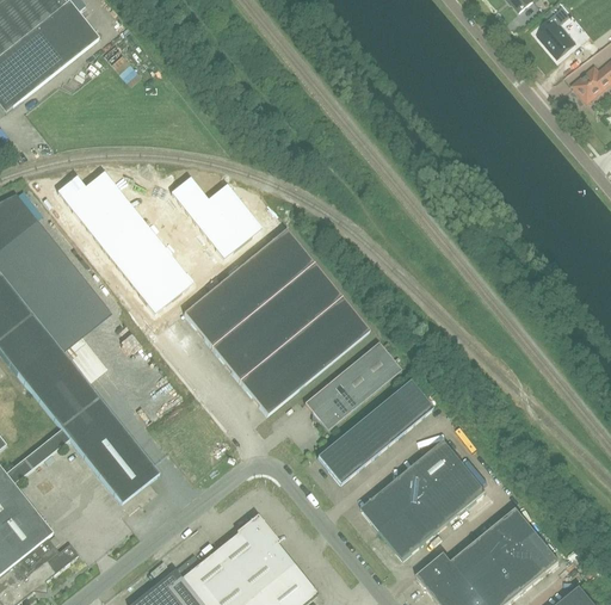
[(0,0),(0,103),(5,110),(99,36),(72,0),(0,0)]
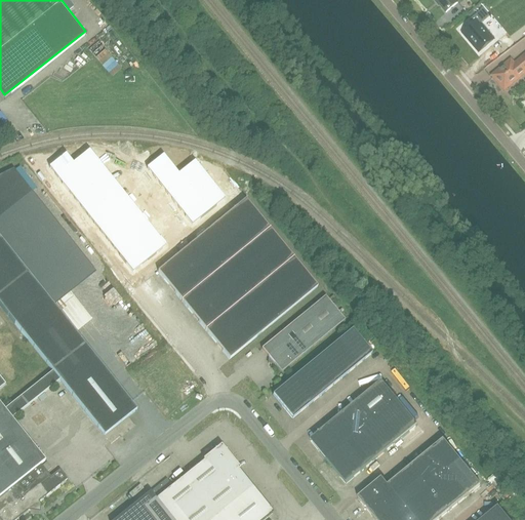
[(440,0),(446,8),(456,0),(440,0)]
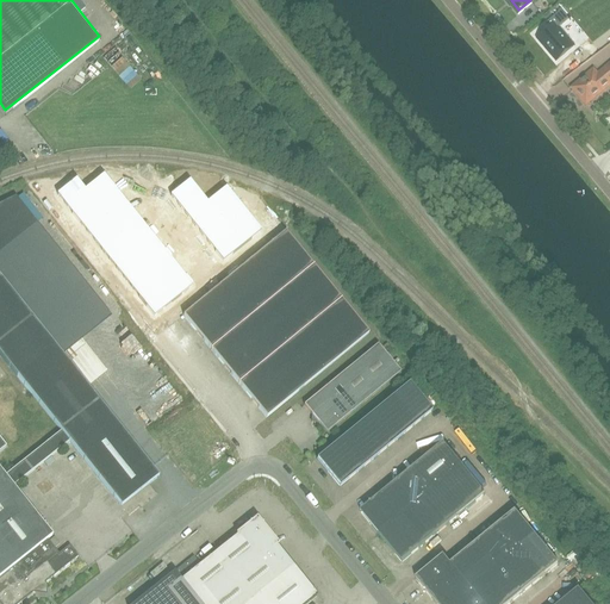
[(551,23),(539,33),(556,55),(573,42),(558,23),(568,13),(561,6),(546,18),(551,23)]
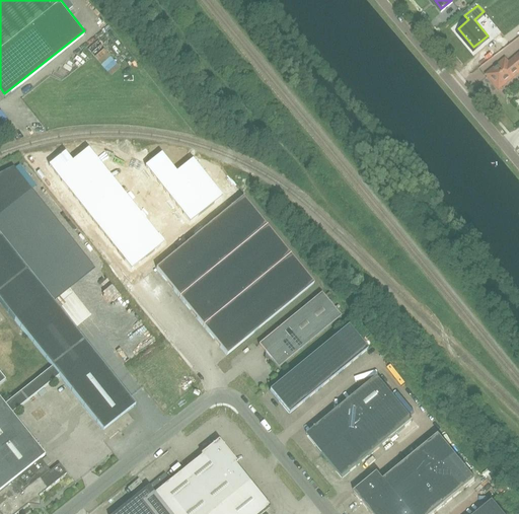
[(506,79),(518,67),(518,50),(509,58),(505,54),(499,59),(501,61),(489,70),(499,82),(505,78),(506,79)]
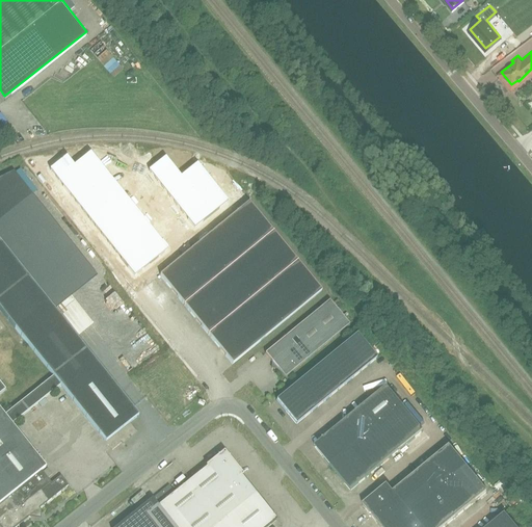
[(80,169),(86,178),(103,164),(90,148),(74,161),(80,169)]
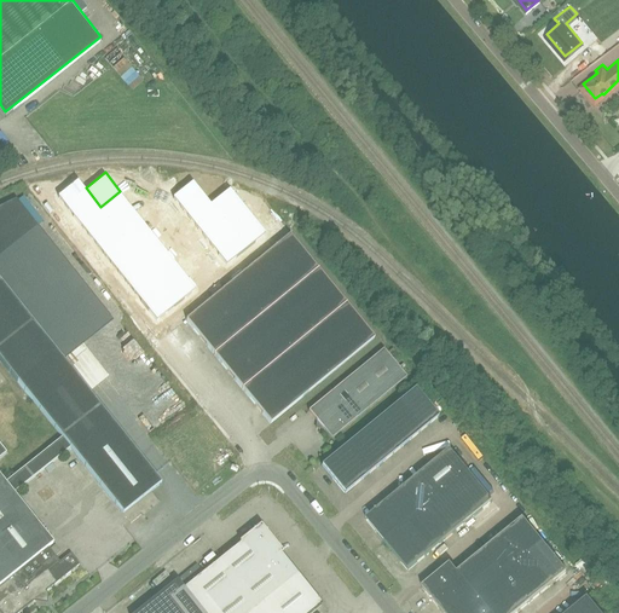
[(67,203),(86,188),(77,177),(58,192),(67,203)]
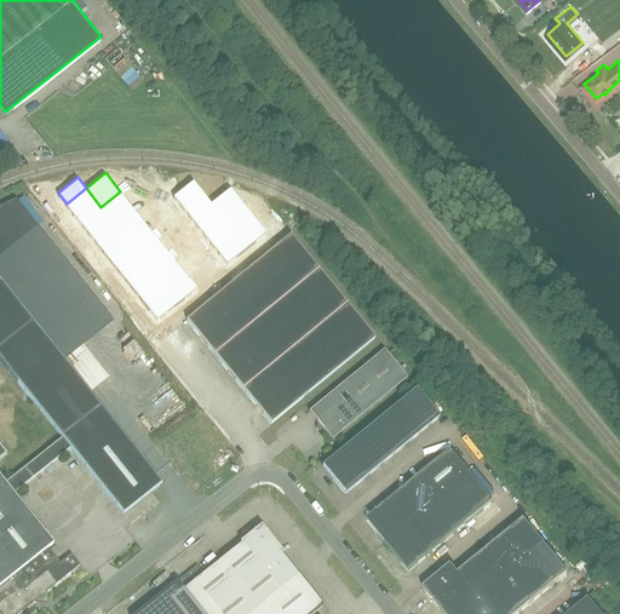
[(193,178),(173,194),(181,204),(201,188),(193,178)]
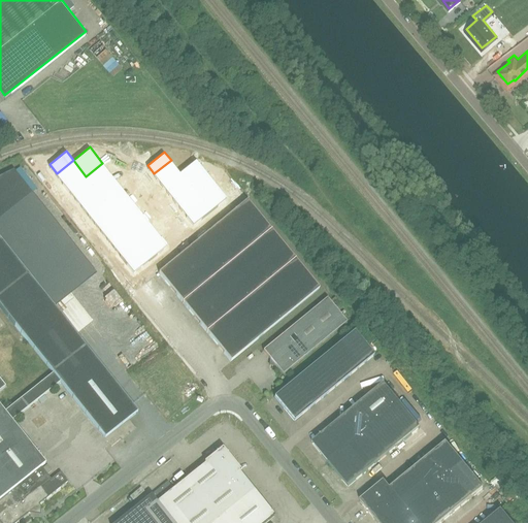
[(196,158),(179,171),(184,176),(190,185),(206,171),(196,158)]
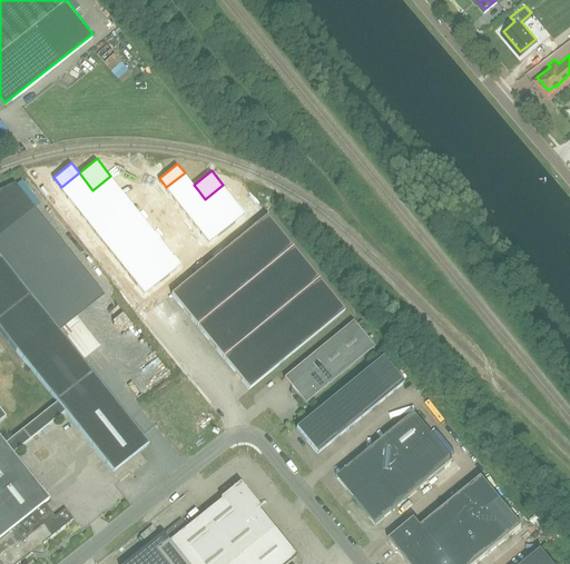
[(79,172),(61,187),(68,196),(86,181),(79,172)]
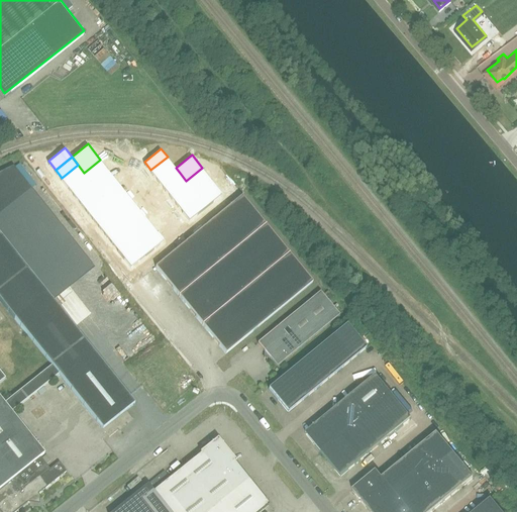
[(168,157),(150,170),(158,178),(174,165),(168,157)]
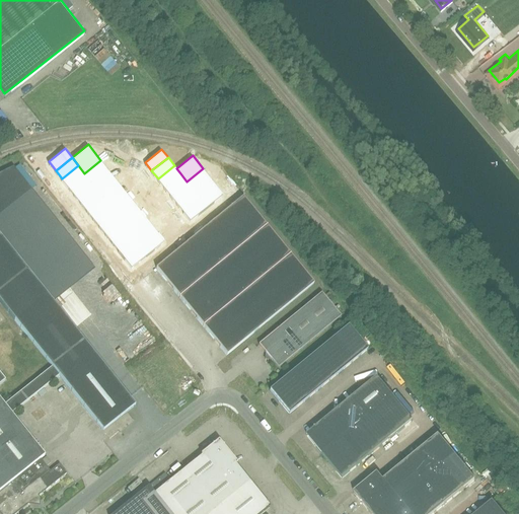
[(107,168),(100,160),(84,173),(91,181),(107,168)]
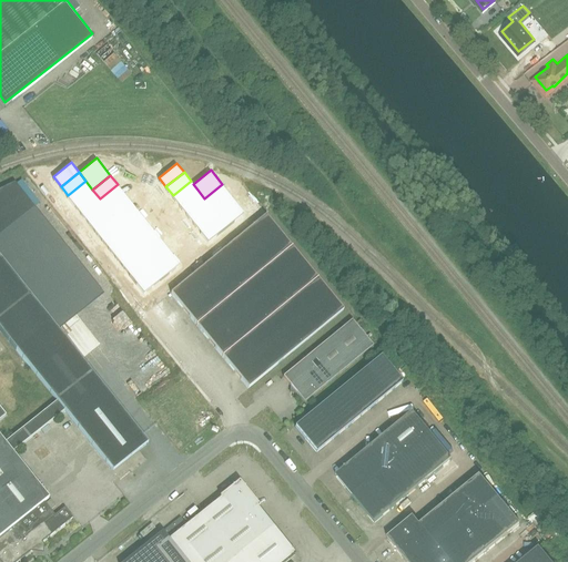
[(0,555),(4,561),(10,561),(34,543),(33,542),(33,540),(42,541),(40,539),(51,530),(73,513),(66,502),(54,510),(50,504),(44,497),(49,493),(13,448),(64,407),(113,467),(120,474),(145,455),(139,447),(148,439),(64,334),(51,316),(2,257),(0,254),(0,230),(34,203),(16,179),(0,185),(0,325),(16,345),(57,397),(6,438),(0,431),(0,414),(4,410),(0,404),(0,555)]
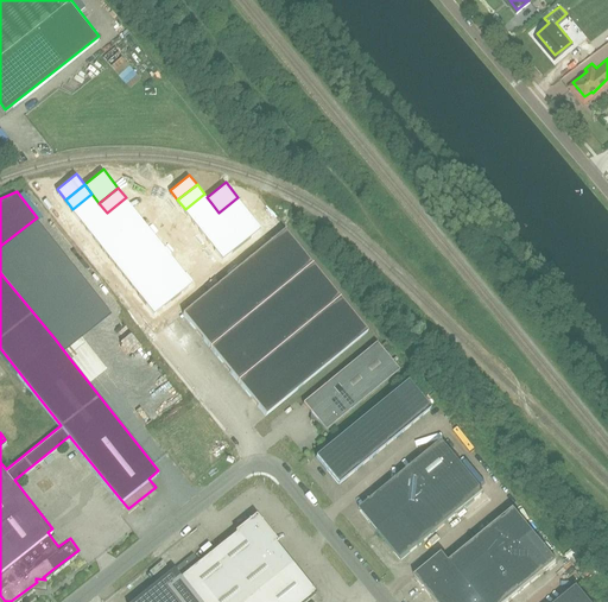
[(73,209),(80,219),(99,203),(92,194),(73,209)]
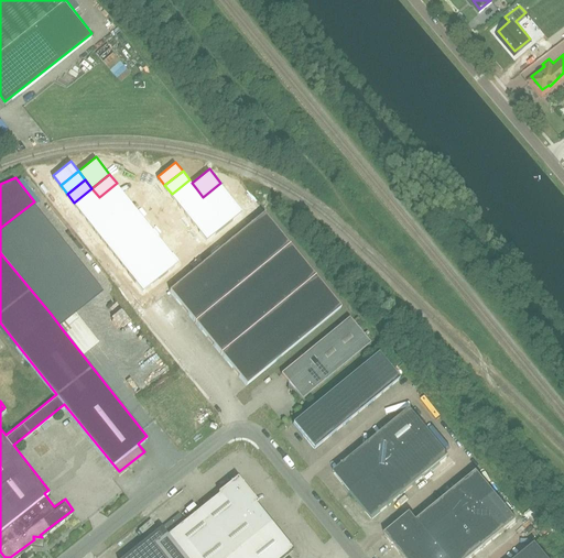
[(172,194),(179,203),(196,188),(192,183),(190,179),(172,194)]
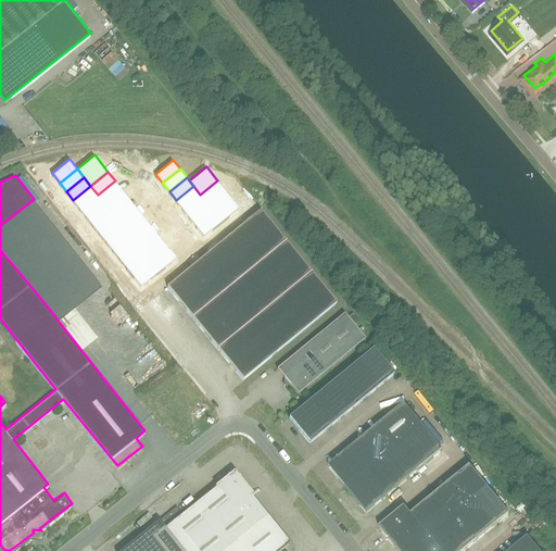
[(98,195),(104,202),(122,189),(115,180),(98,195)]
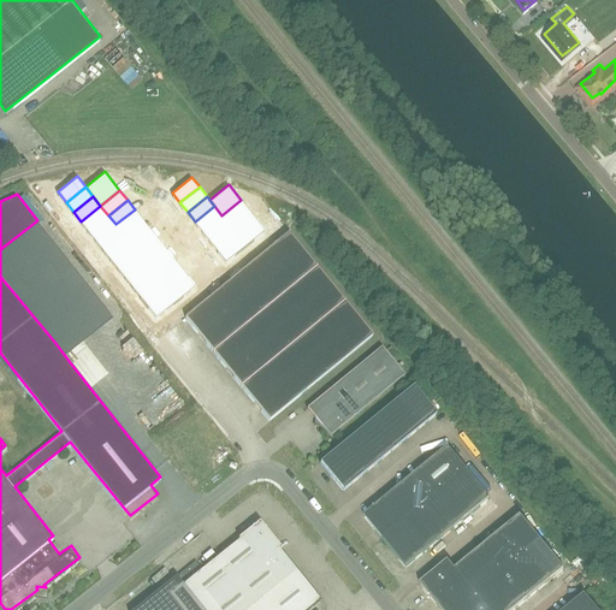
[(248,209),(241,200),(221,215),(230,225),(248,209)]
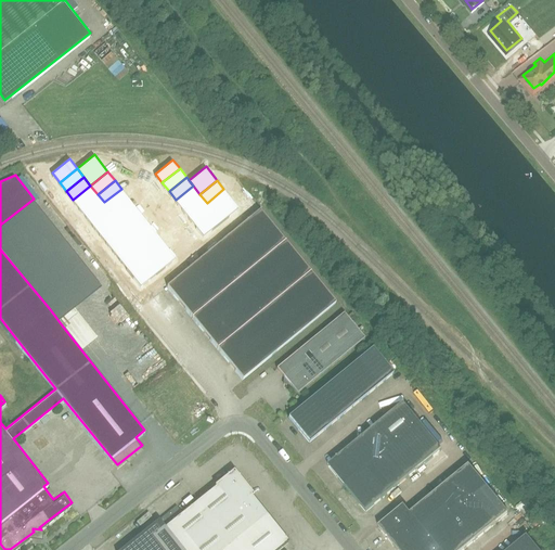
[(98,194),(90,186),(73,200),(80,207),(98,194)]
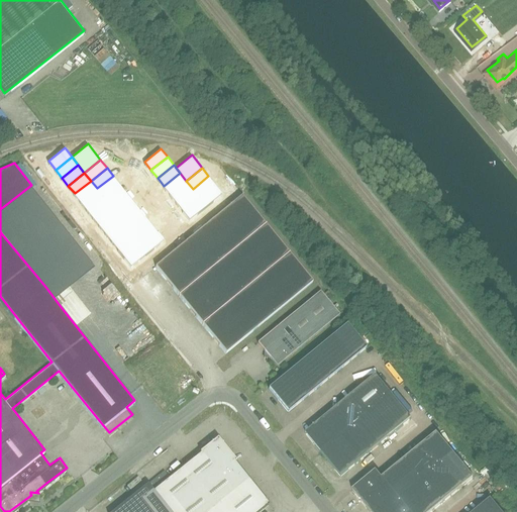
[(186,181),(180,173),(164,186),(170,194),(186,181)]
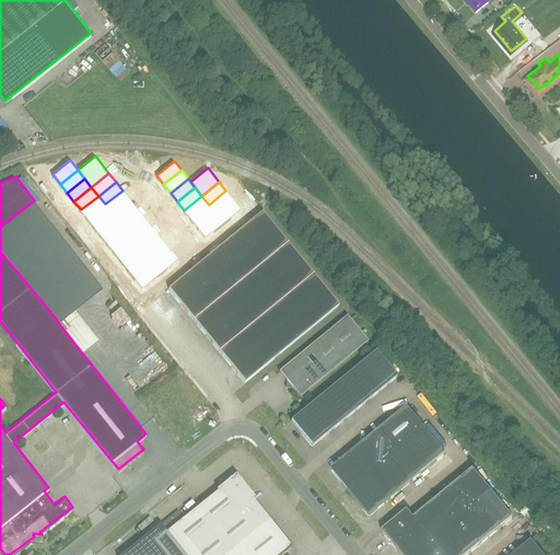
[(123,191),(105,204),(112,212),(129,199),(123,191)]
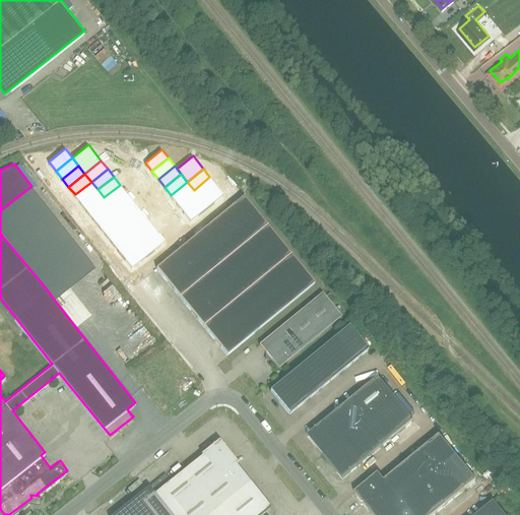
[(209,177),(194,190),(200,197),(216,185),(209,177)]
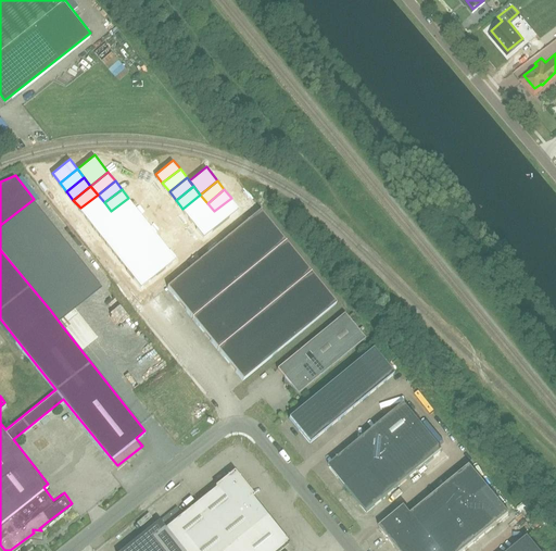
[(98,195),(80,208),(87,216),(104,202),(98,195)]
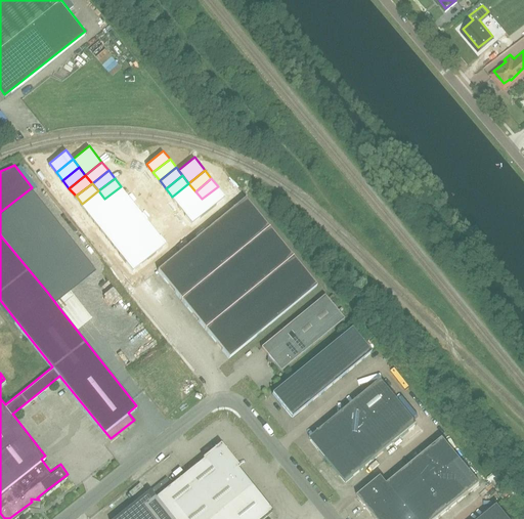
[(172,197),(178,205),(195,191),(188,183),(172,197)]
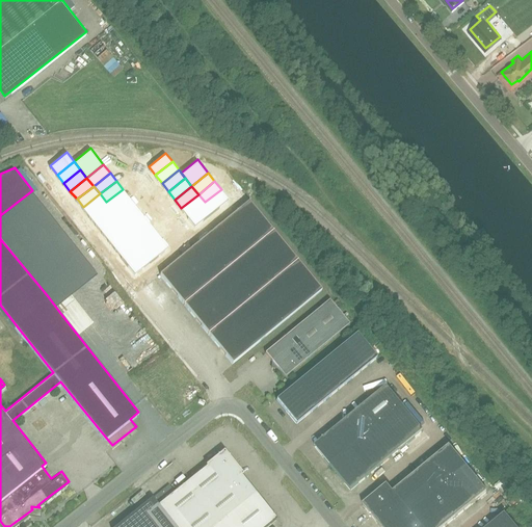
[(129,196),(123,189),(106,202),(112,210),(129,196)]
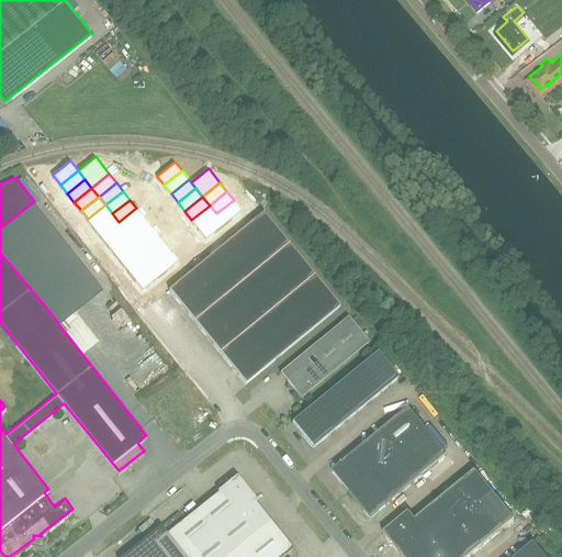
[(234,200),(216,213),(223,223),(240,209),(234,200)]
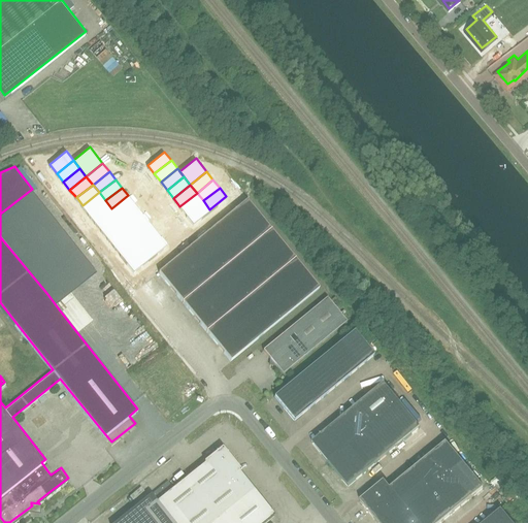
[(83,205),(89,214),(105,200),(99,192),(83,205)]
